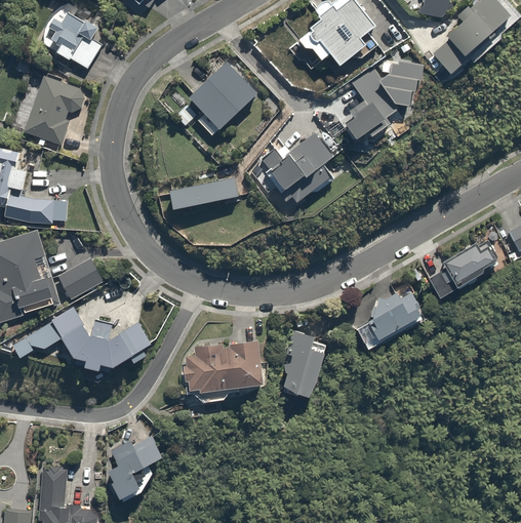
[(133,0),(151,12),(160,0),(133,0)]
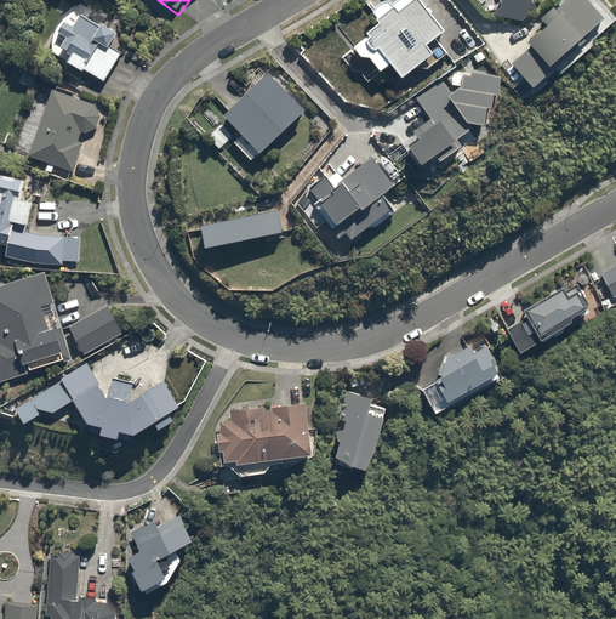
[(440,33),(415,0),(406,0),(394,9),(389,1),(371,15),(377,22),(364,32),(366,34),(349,47),(358,58),(369,58),(378,72),(388,64),(392,69),(398,78),(429,54),(423,46),(440,33)]
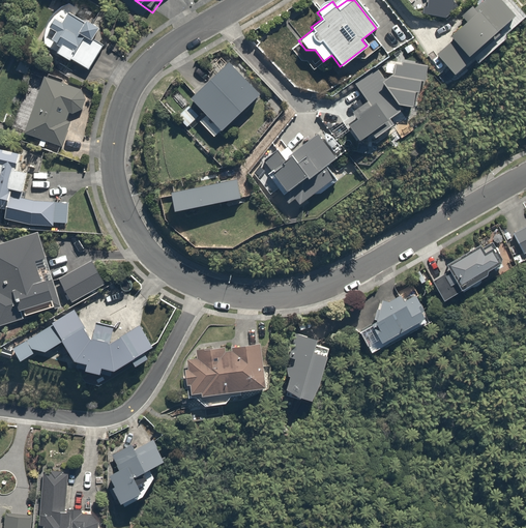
[(454,0),(431,0),(431,8),(453,12),(454,0)]
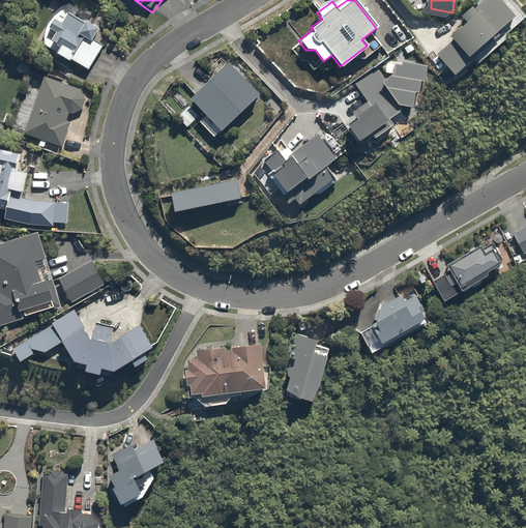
[(438,54),(456,75),(504,33),(500,28),(513,17),(498,0),(490,0),(478,10),(475,6),(460,20),(463,23),(447,36),(453,41),(438,54)]
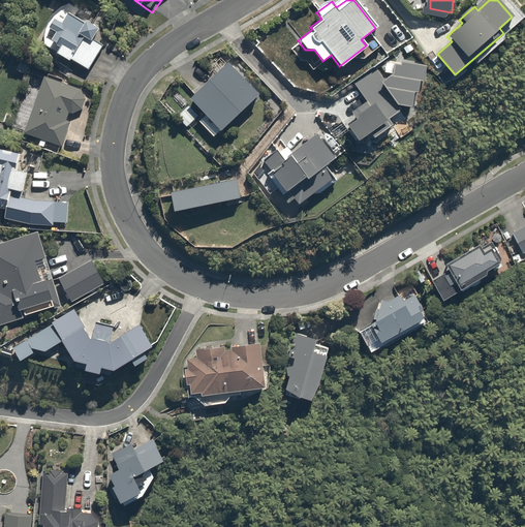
[(44,31),(53,35),(47,49),(93,70),(104,45),(93,40),(99,28),(69,13),(65,24),(51,17),(44,31)]
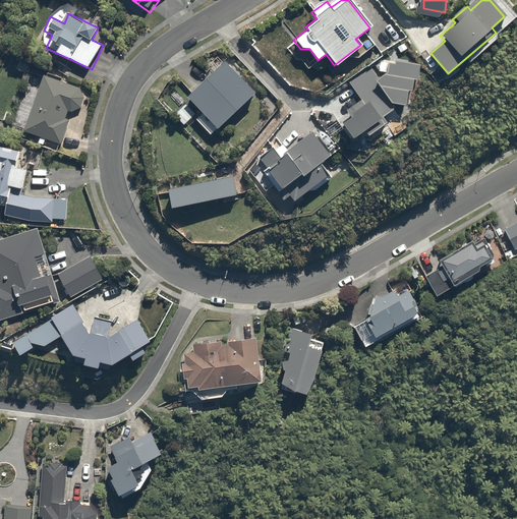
[(34,58),(22,54),(17,70),(29,73),(34,58)]
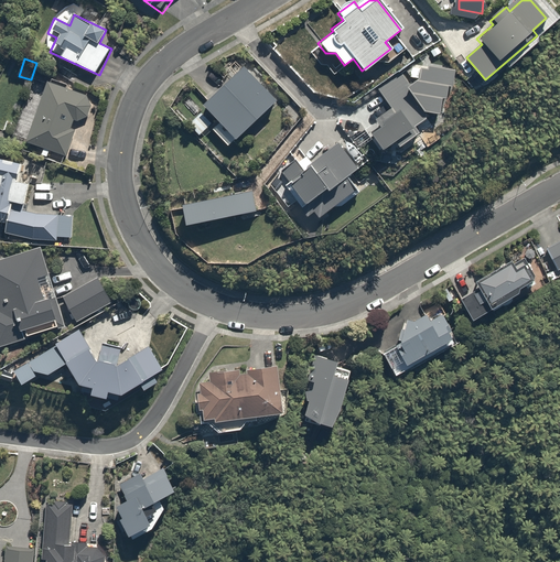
[(416,127),(431,116),(440,116),(442,99),(448,98),(448,89),(453,88),(458,72),(433,67),(413,82),(408,74),(383,92),(395,109),(379,120),(381,123),(369,131),(387,157),(420,132),(416,127)]
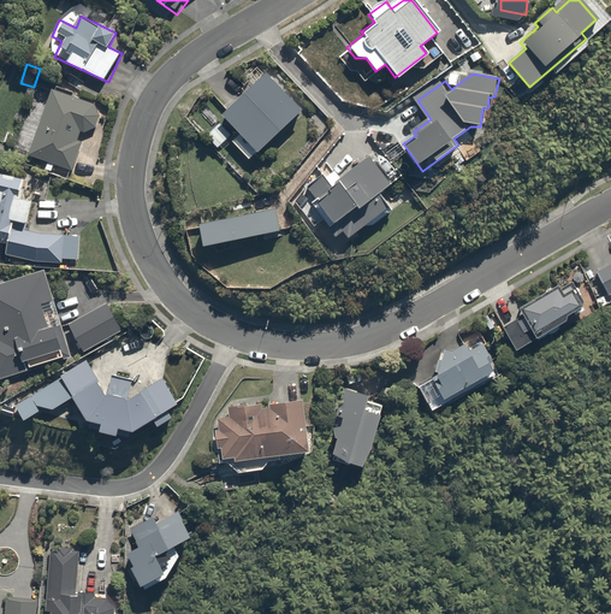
[(306,113),(274,80),(233,119),(265,153),(306,113)]
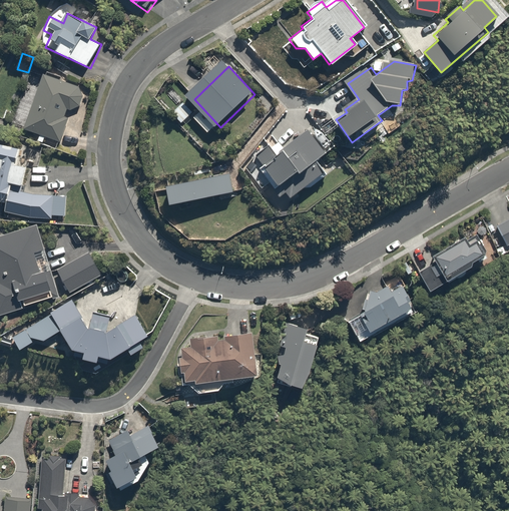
[(22,128),(60,142),(69,119),(65,117),(68,109),(73,111),(73,110),(74,110),(75,110),(76,109),(77,108),(78,108),(78,107),(79,107),(79,106),(80,106),(80,105),(81,104),(82,103),(82,102),(83,101),(83,100),(83,99),(83,98),(83,97),(83,96),(83,95),(83,94),(83,93),(83,92),(83,91),(83,90),(82,90),(82,89),(82,88),(81,87),(43,73),(22,128)]
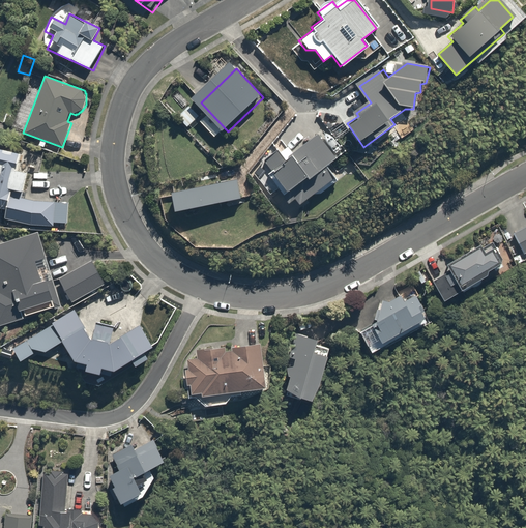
[(266,164),(272,172),(266,177),(288,204),(294,199),(298,205),(333,176),(326,168),(337,158),(318,135),(286,160),(280,153),(266,164)]
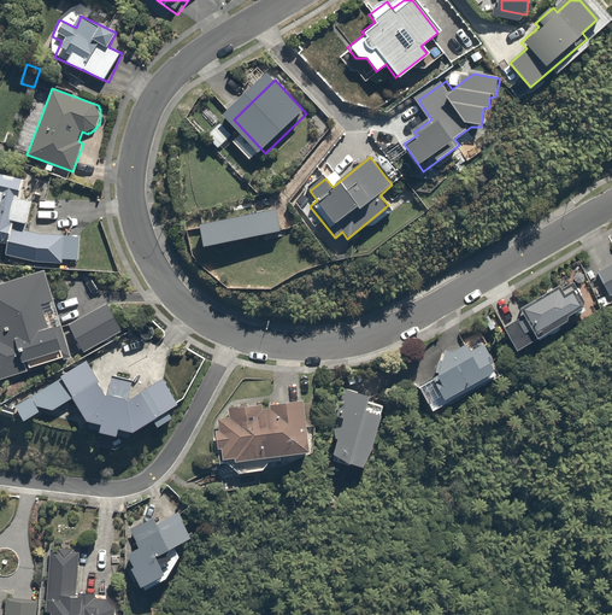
[(36,263),(64,264),(65,261),(80,262),(81,236),(41,235),(7,227),(10,221),(21,223),(27,200),(15,198),(19,179),(0,173),(0,241),(4,244),(1,255),(36,263)]
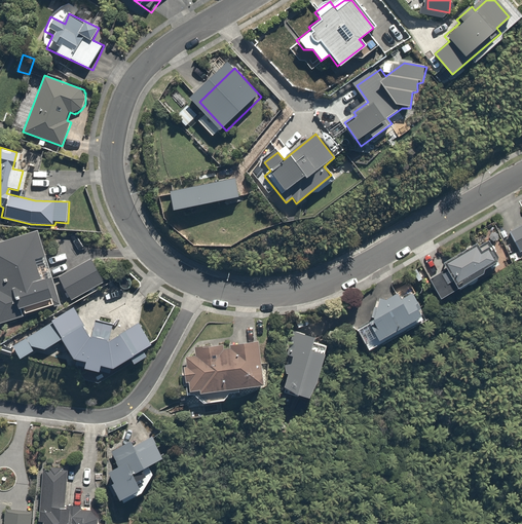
[(521,227),(510,234),(521,253),(521,227)]
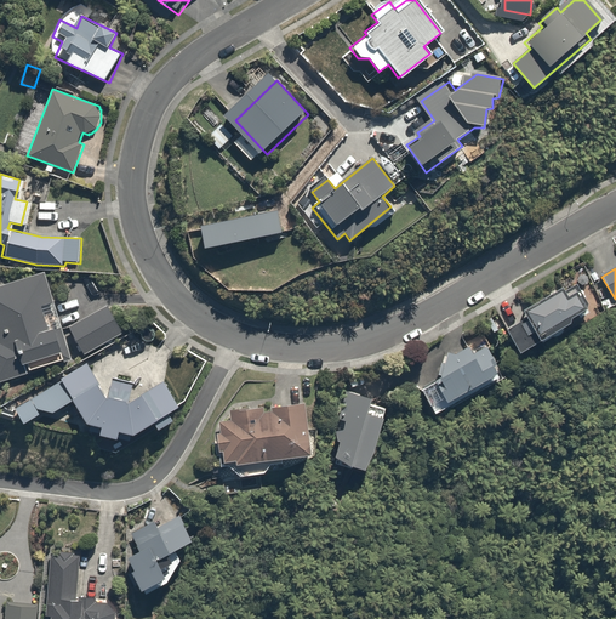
[(0,287),(0,385),(33,376),(30,365),(61,356),(52,327),(64,323),(50,273),(0,287)]
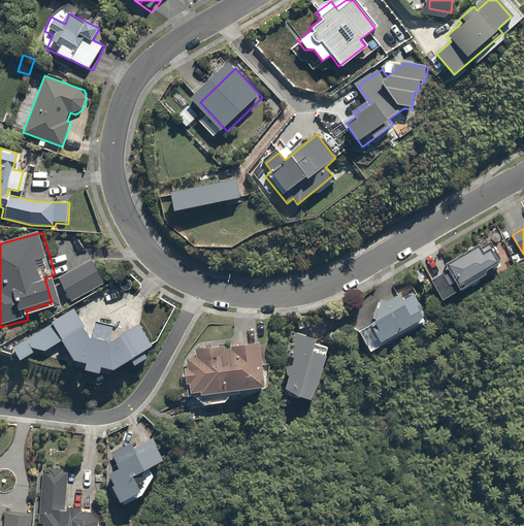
[(482,253),(477,244),(444,264),(457,286),(497,260),(490,248),(482,253)]
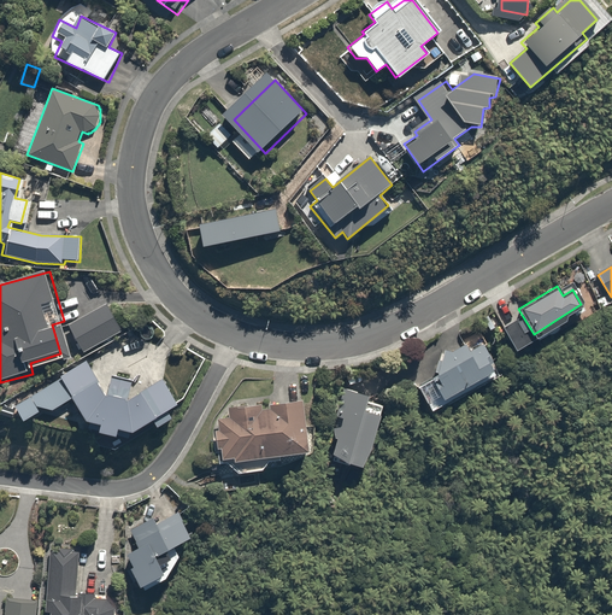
[(109,305),(70,327),(86,355),(124,332),(109,305)]
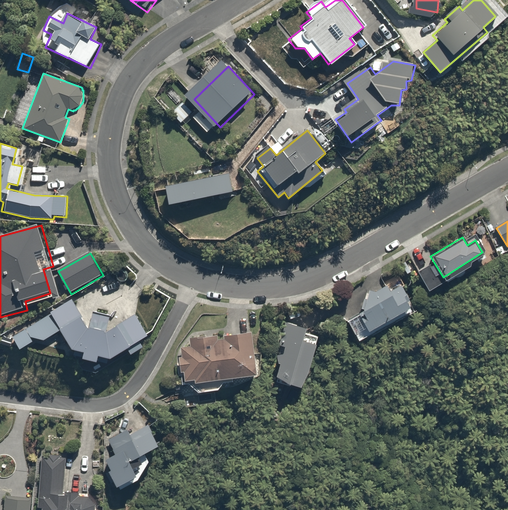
[(364,297),(359,314),(367,329),(409,307),(394,280),(364,297)]
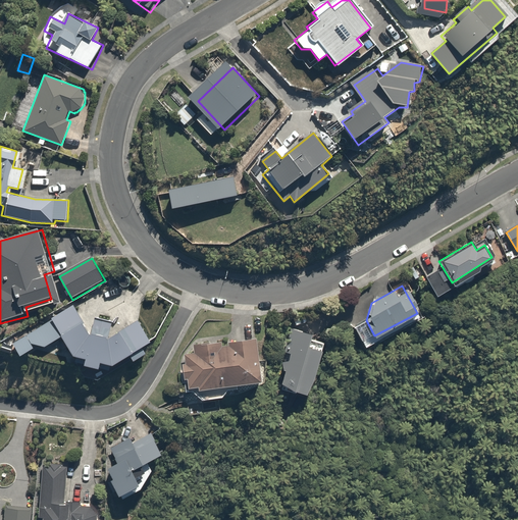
[(84,359),(83,366),(99,369),(100,363),(110,365),(128,354),(144,346),(151,342),(139,320),(110,336),(106,335),(109,323),(94,319),(91,332),(86,331),(81,322),(85,320),(76,306),(14,345),(22,359),(60,335),(73,357),(84,359)]
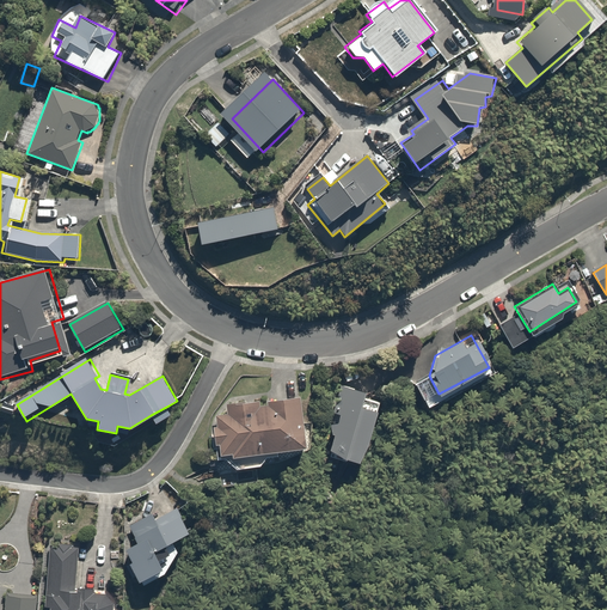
[(363,391),(344,386),(327,451),(360,459),(373,410),(359,407),(363,391)]
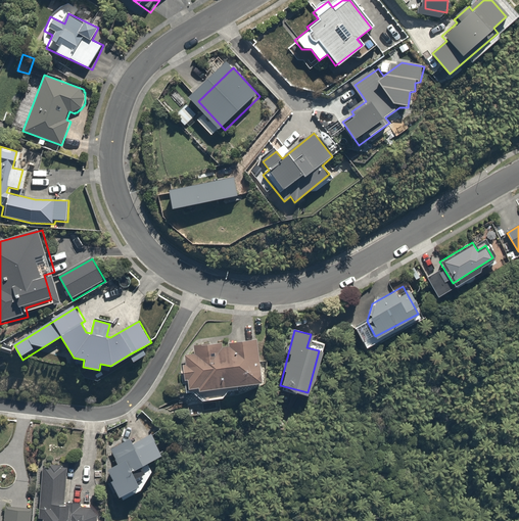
[(195,393),(202,404),(224,400),(230,388),(262,384),(255,338),(195,346),(196,353),(186,354),(187,363),(183,364),(185,380),(188,380),(189,393),(195,393)]
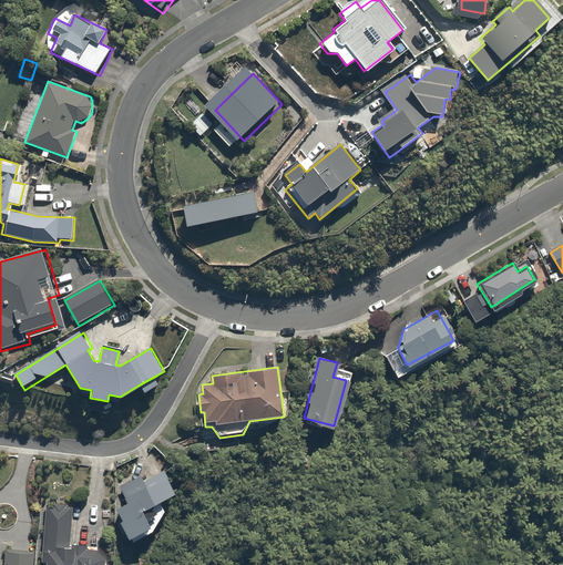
[(164,511),(157,499),(174,490),(163,471),(145,481),(142,476),(120,489),(125,500),(113,507),(130,538),(133,543),(151,532),(164,511)]
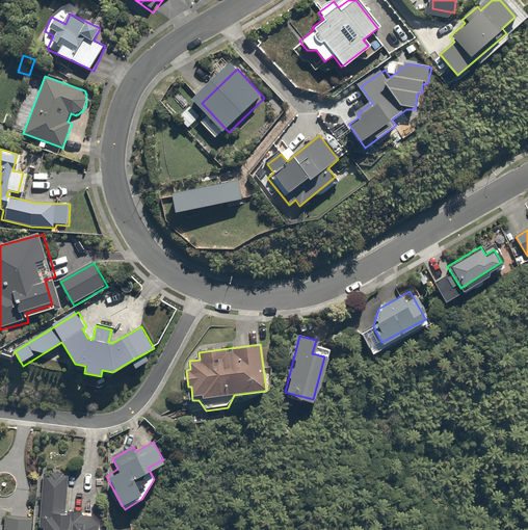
[(70,474),(45,472),(38,529),(94,529),(94,528),(94,527),(94,526),(94,525),(94,524),(93,522),(93,521),(91,521),(90,520),(89,519),(88,518),(86,517),(85,517),(84,517),(83,517),(82,517),(81,517),(80,518),(79,518),(78,519),(77,520),(76,520),(76,521),(67,521),(70,474)]
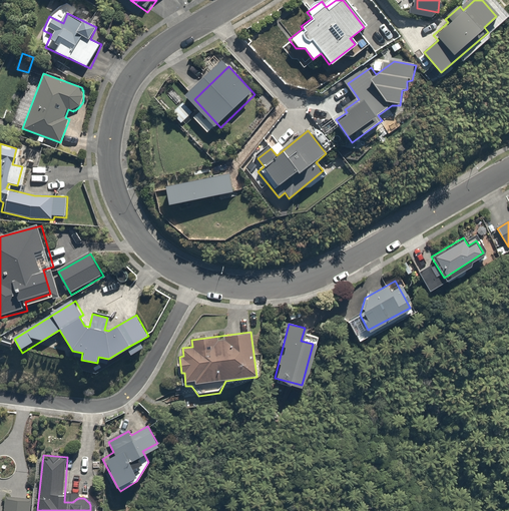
[(32,510),(34,500),(7,497),(5,510),(32,510)]
